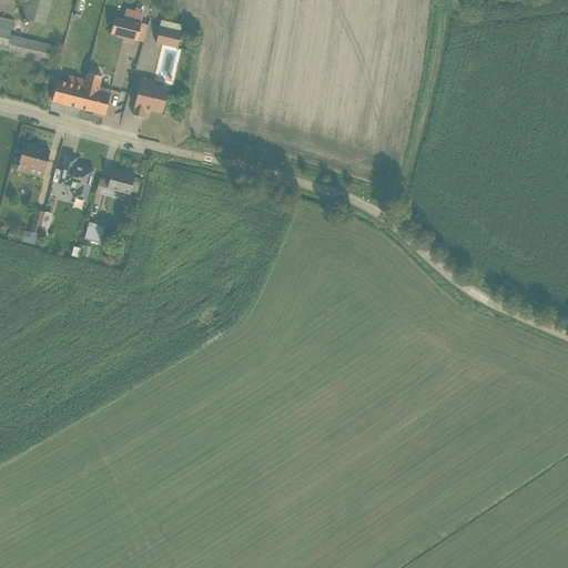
[(24,0),(21,18),(44,24),(50,0),(24,0)]
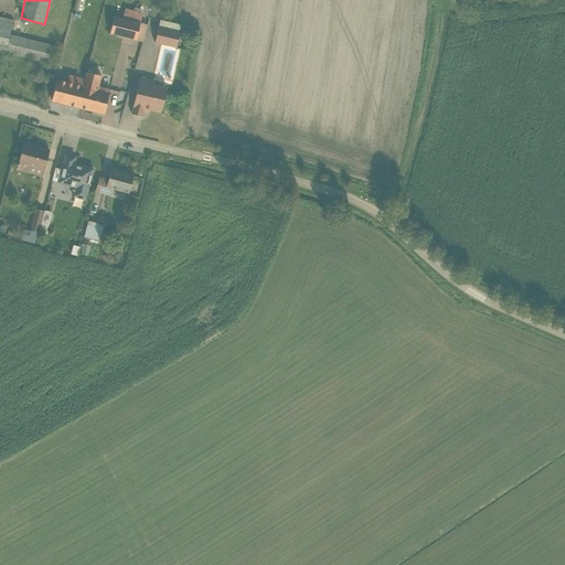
[(66,0),(65,10),(72,11),(74,0),(66,0)]
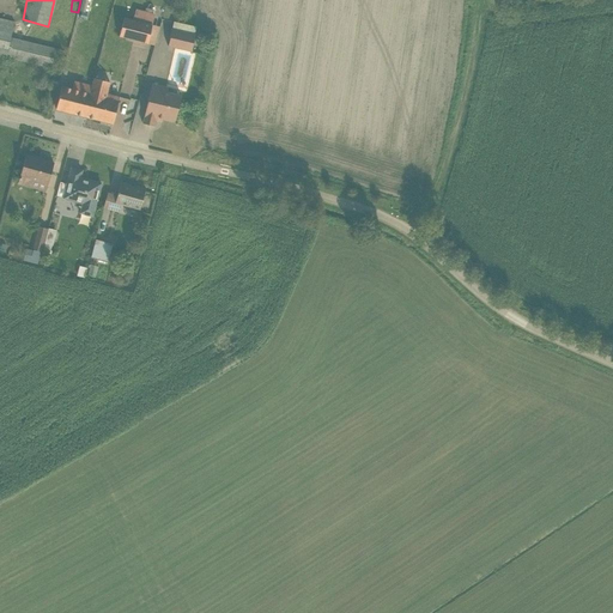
[(80,0),(79,11),(84,12),(87,2),(90,2),(90,0),(80,0)]
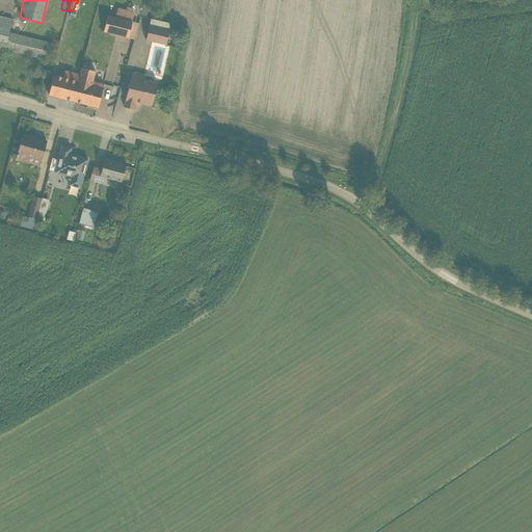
[(107,16),(103,32),(127,38),(134,11),(117,7),(114,17),(107,16)]
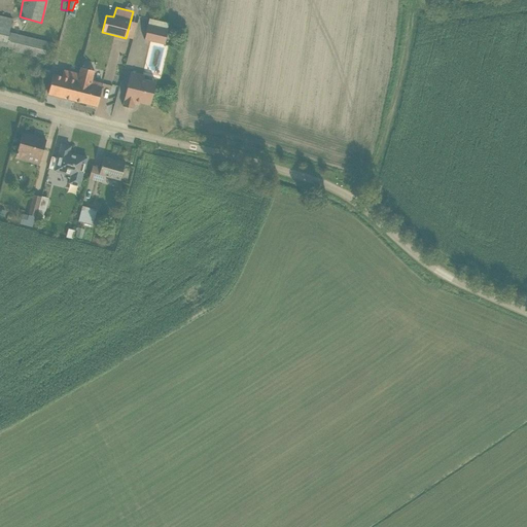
[(0,15),(0,47),(49,60),(53,43),(9,32),(12,19),(0,15)]
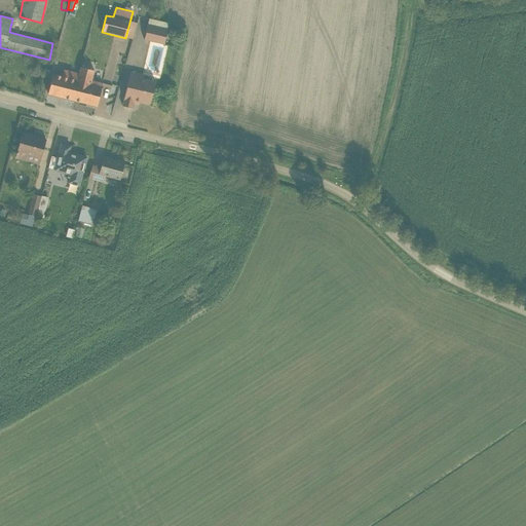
[(167,24),(148,19),(144,40),(163,45),(164,39),(168,40),(170,34),(166,33),(167,29),(166,29),(167,24)]
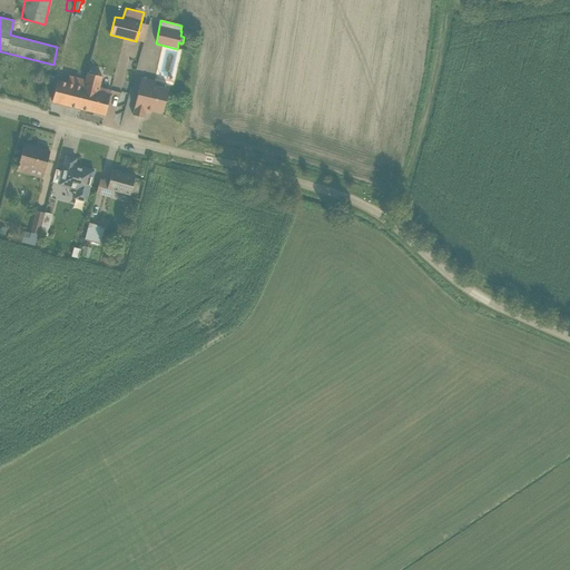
[(56,79),(51,101),(104,116),(110,90),(99,87),(101,77),(86,72),(85,79),(69,75),(67,82),(56,79)]
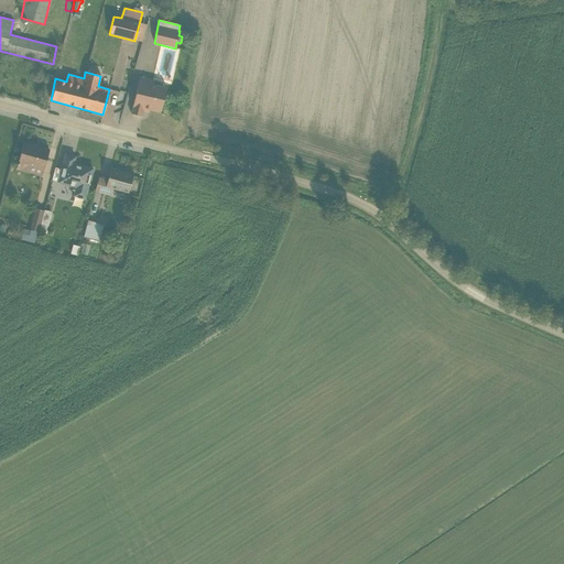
[(130,114),(141,116),(143,107),(160,111),(165,87),(153,85),(154,80),(139,77),(130,114)]
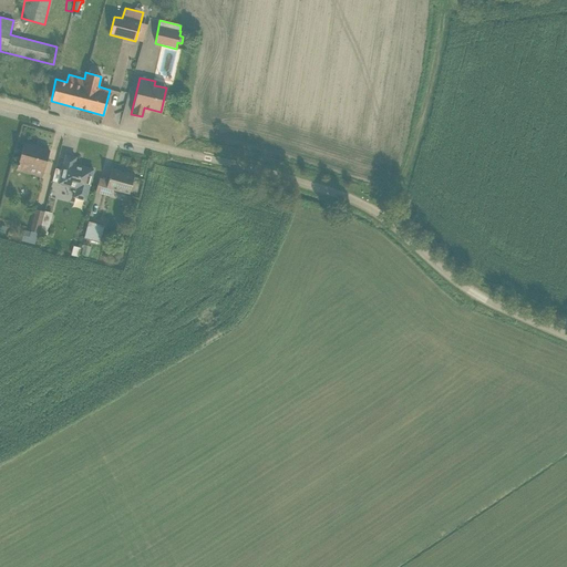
[(23,144),(16,171),(41,177),(49,151),(23,144)]
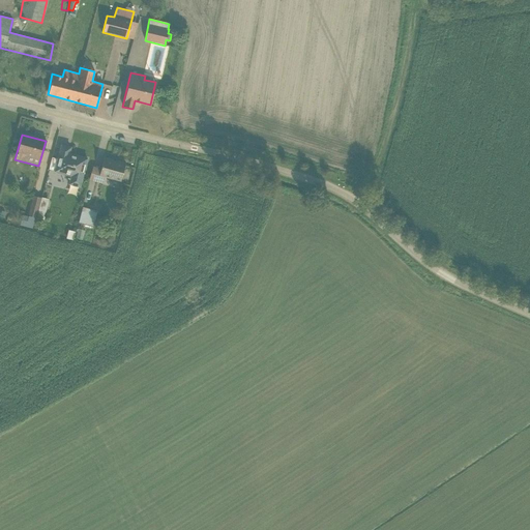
[(70,147),(61,145),(55,173),(69,176),(67,184),(80,187),(82,178),(87,158),(74,155),(68,154),(70,147)]
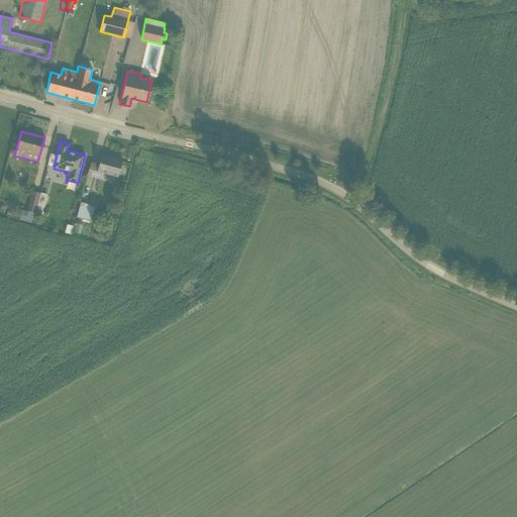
[(102,152),(94,178),(100,180),(102,173),(117,178),(122,159),(102,152)]
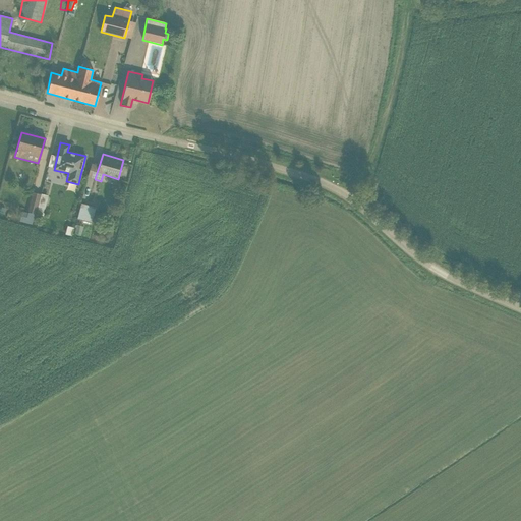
[(40,194),(32,192),(27,211),(26,212),(21,211),(18,221),(31,224),(34,214),(35,214),(37,207),(40,194)]
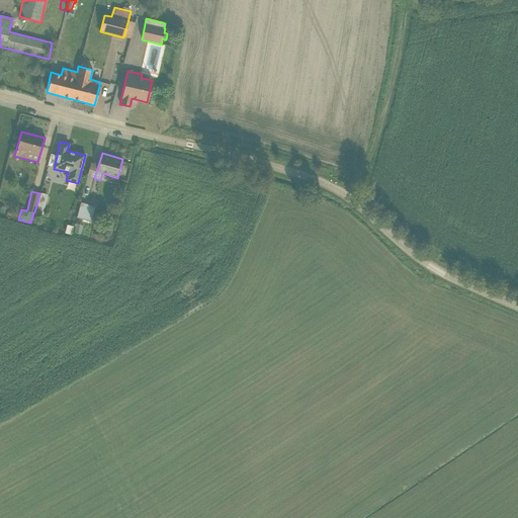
[(39,193),(36,205),(44,207),(48,194),(40,193),(39,193)]
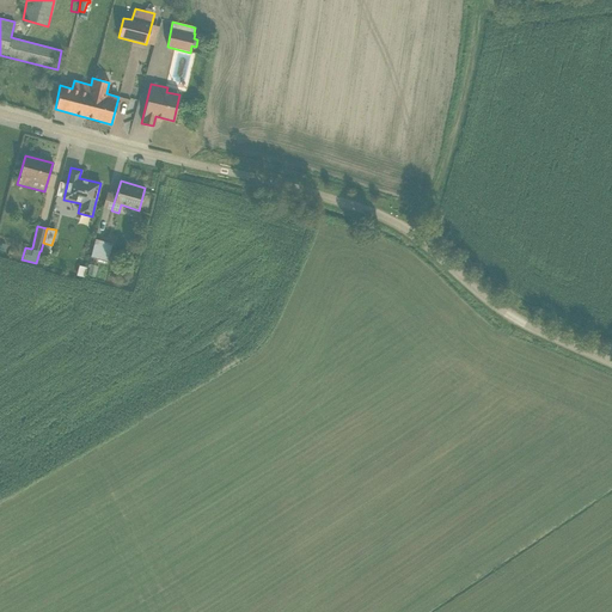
[(90,257),(108,262),(111,244),(95,239),(90,257)]
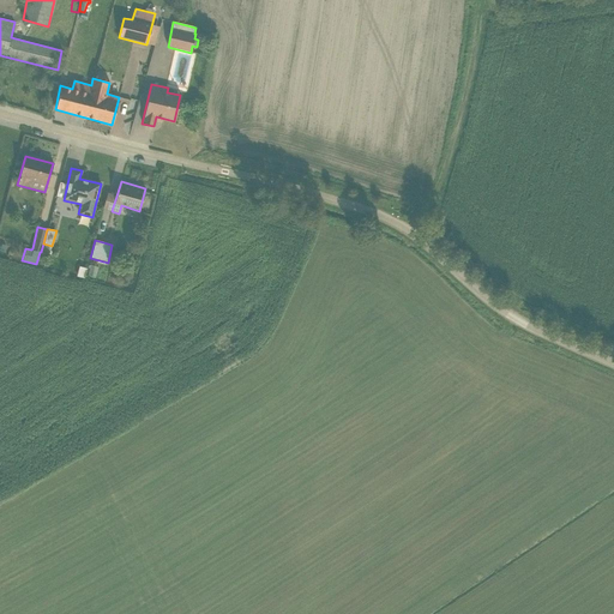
[(77,276),(84,278),(86,268),(79,266),(77,276)]
